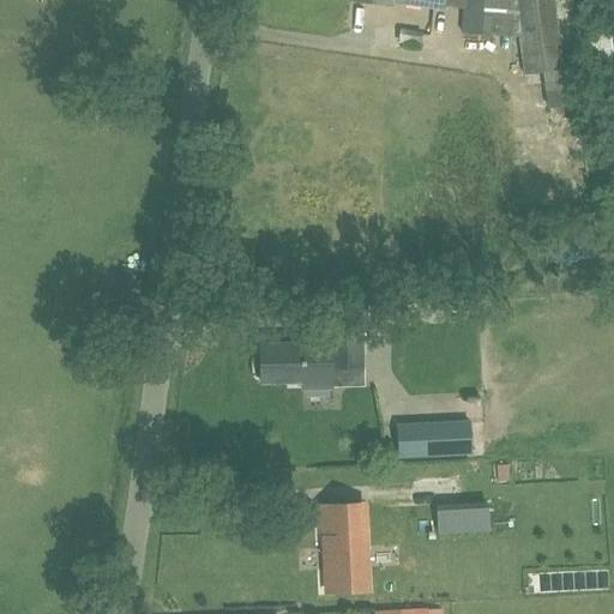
[(351,0),(390,5),(391,1),(443,8),(443,7),(464,10),(462,32),(499,35),(519,34),(524,74),(542,72),(545,91),(546,108),(578,104),(577,88),(573,68),(571,48),(559,49),(552,0),(351,0)]
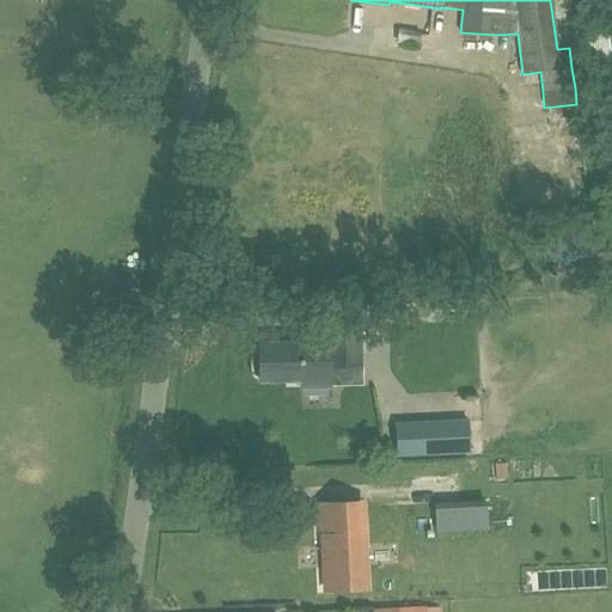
[(611,30),(586,32),(588,65),(611,62),(611,30)]
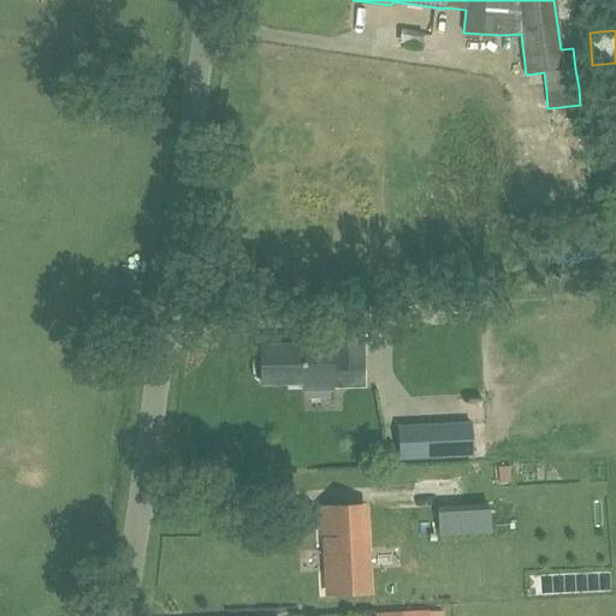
[(363,371),(363,331),(330,331),(330,347),(304,347),(304,345),(261,347),(261,353),(259,353),(255,356),(255,374),(260,378),(261,378),(261,381),(303,381),(303,388),(331,388),(331,371),(363,371)]
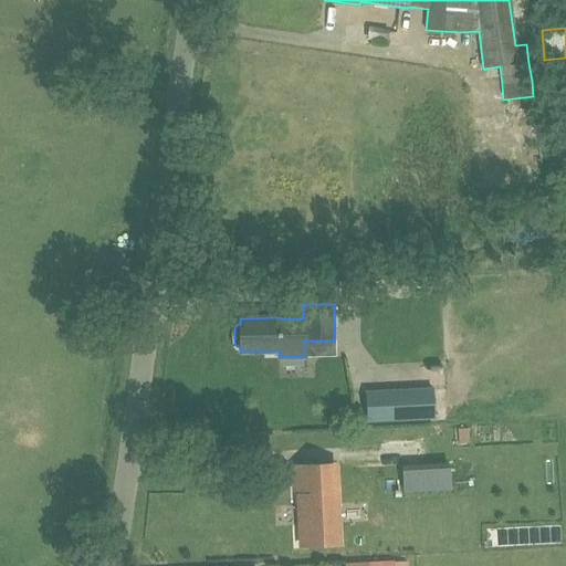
[(435,420),(432,388),(413,389),(416,421),(435,420)]
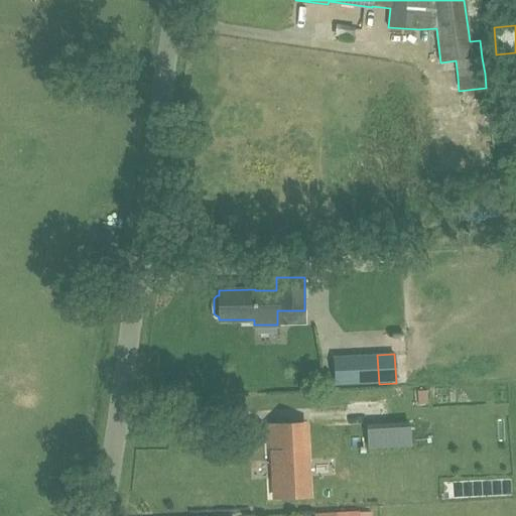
[(356,385),(355,356),(333,357),(334,386),(356,385)]
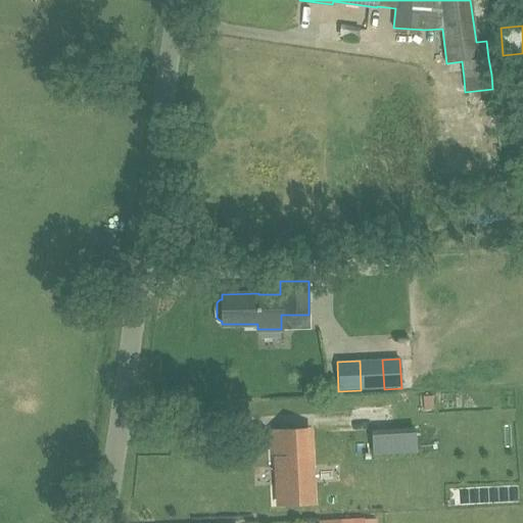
[(266,510),(317,507),(312,430),(262,433),(266,510)]
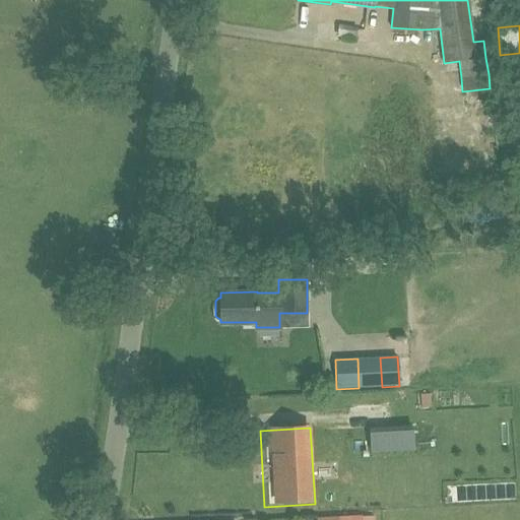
[(412,428),(369,431),(371,452),(414,449),(412,428)]
